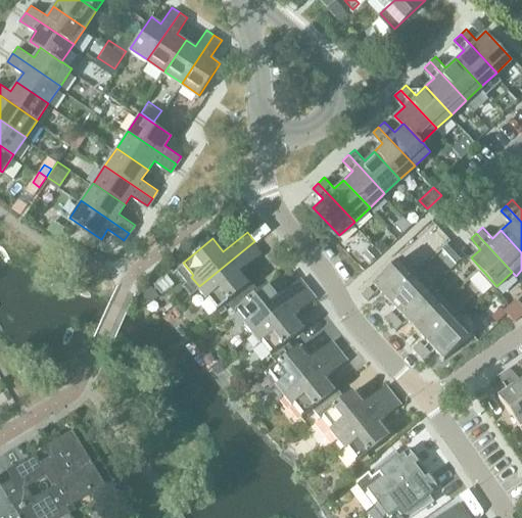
[(442,247),(456,261),(465,251),(452,238),(442,247)]
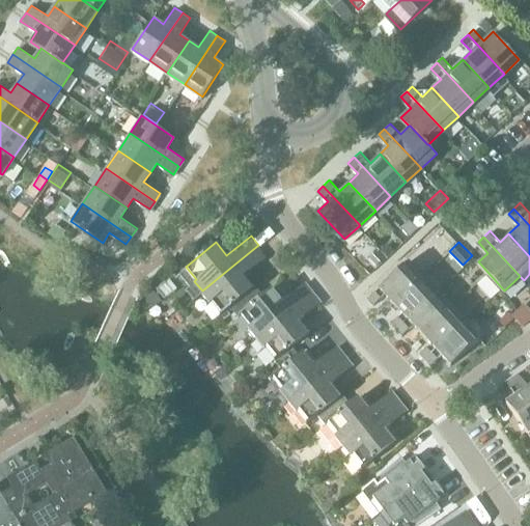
[(258,245),(202,291),(211,301),(212,299),(222,312),(252,287),(243,274),(267,255),(258,245)]
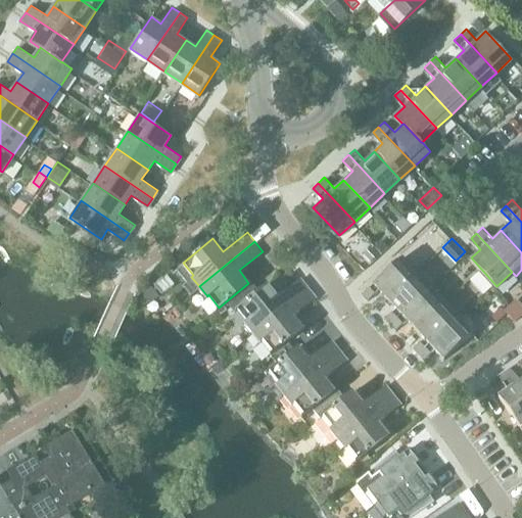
[(381,286),(390,295),(418,269),(404,253),(365,289),(371,296),(381,286)]
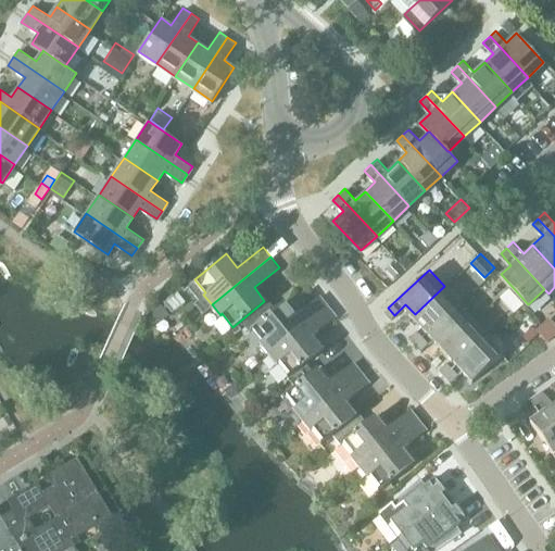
[(418,340),(459,302),(464,297),(450,282),(444,286),(415,314),(424,324),(413,335),(418,340)]
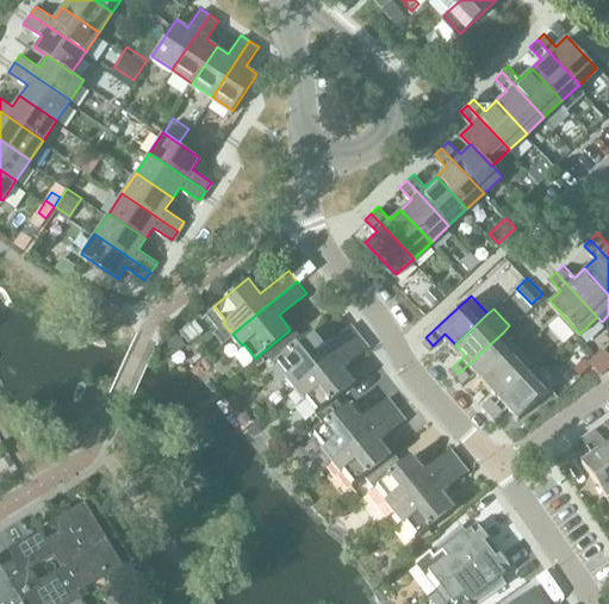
[(286,374),(296,386),(360,334),(352,323),(323,344),(311,330),(277,357),(289,372),(286,374)]
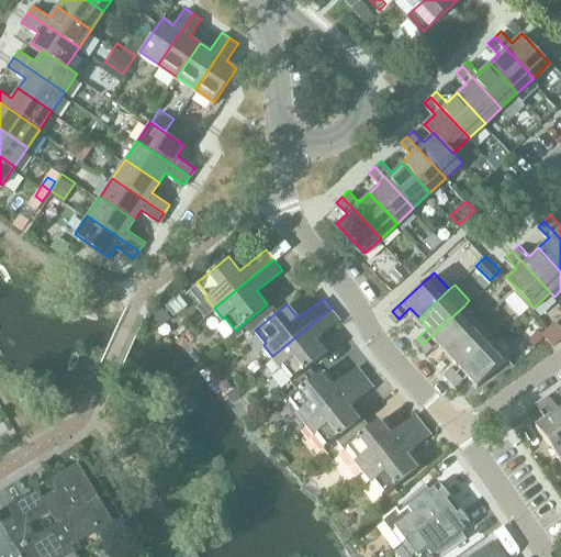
[(440,340),(449,349),(479,322),(464,305),(423,344),(428,351),(440,340)]
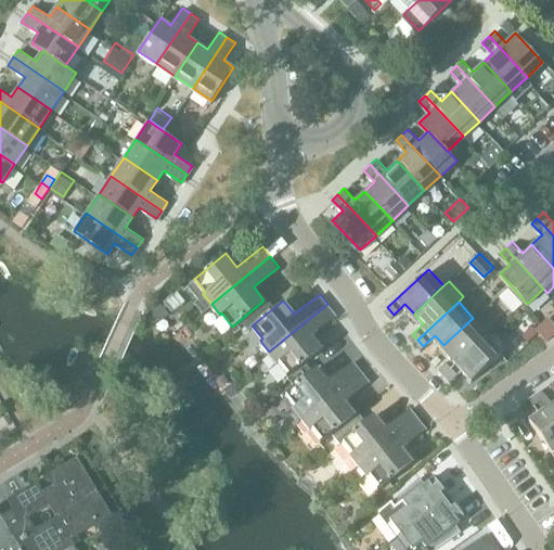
[(327,304),(269,352),(277,361),(279,360),(290,373),(321,347),(310,334),(336,314),(327,304)]
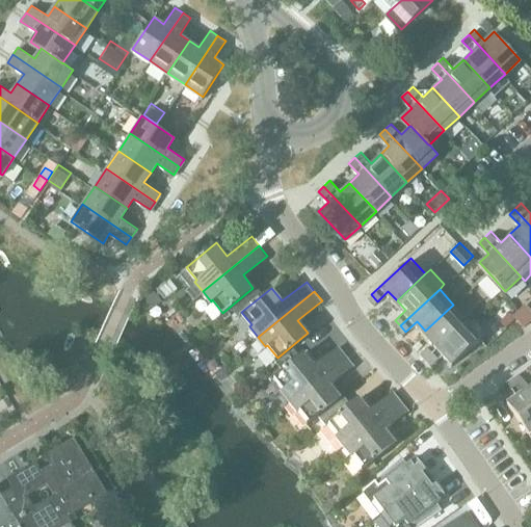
[(512,312),(524,324),(530,317),(530,309),(524,301),(512,312)]
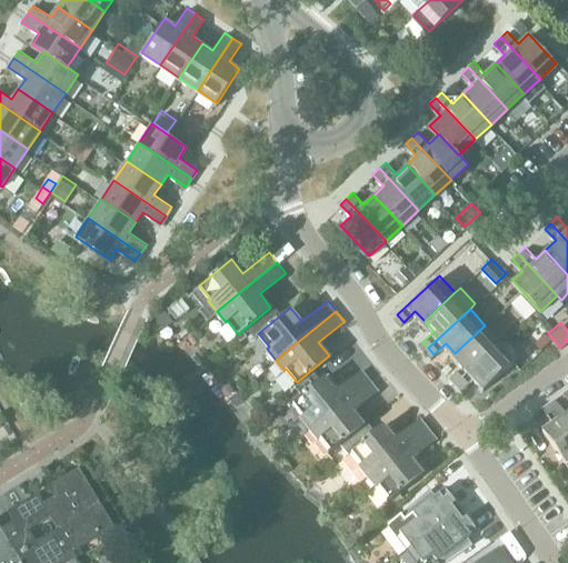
[(452,374),(458,381),(500,341),(485,325),(455,353),(464,363),(452,374)]
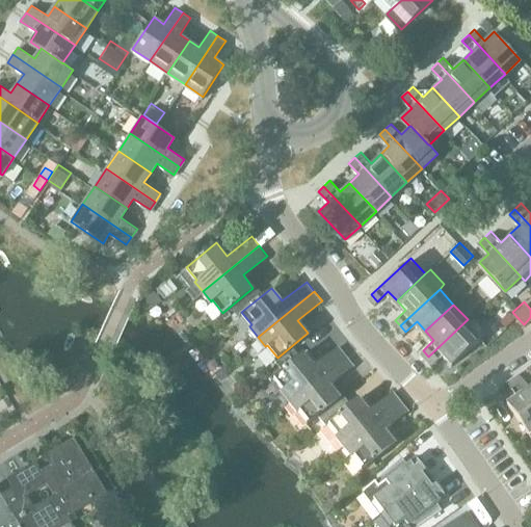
[(468,319),(428,357),(433,362),(445,351),(454,362),(482,336),(468,319)]
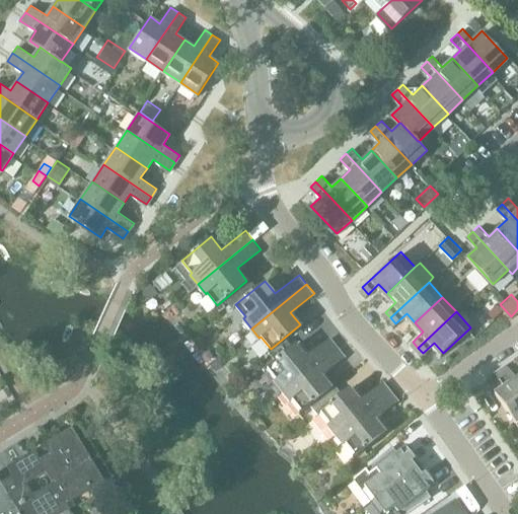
[(275,380),(282,390),(338,346),(330,336),(306,355),(296,343),(267,366),(276,378),(275,380)]
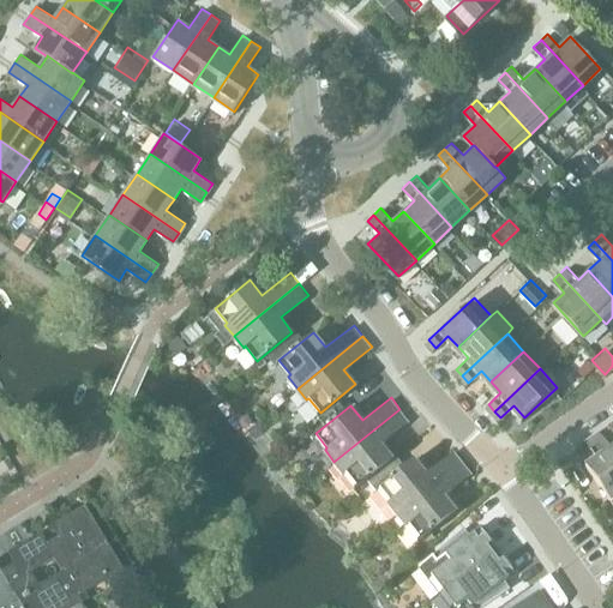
[(400,409),(334,462),(343,473),(346,471),(358,486),(392,457),(380,443),(409,420),(400,409)]
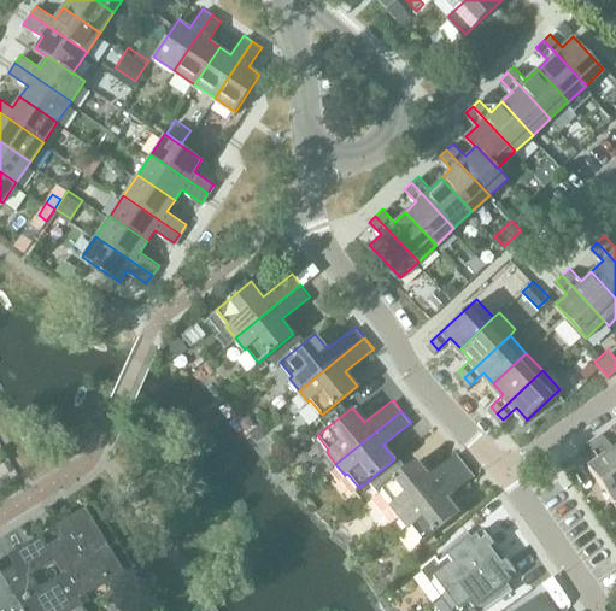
[(615,451),(612,447),(614,447),(603,430),(588,441),(599,457),(588,464),(615,504),(615,451)]
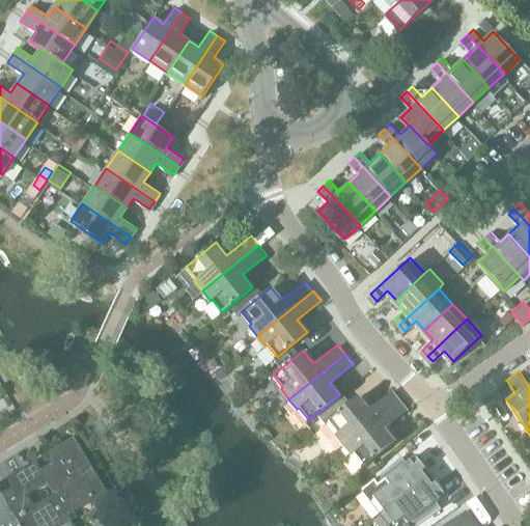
[(335,434),(343,444),(400,398),(392,389),(368,408),(358,395),(327,420),(337,433),(335,434)]
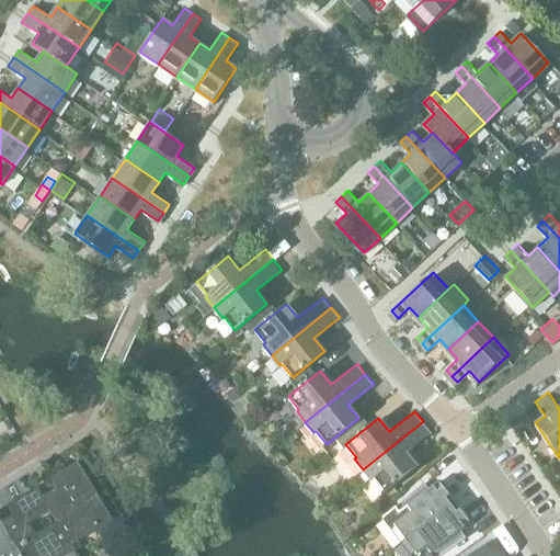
[(423,421),(363,469),(372,480),(374,478),(384,491),(416,466),(406,452),(431,431),(423,421)]
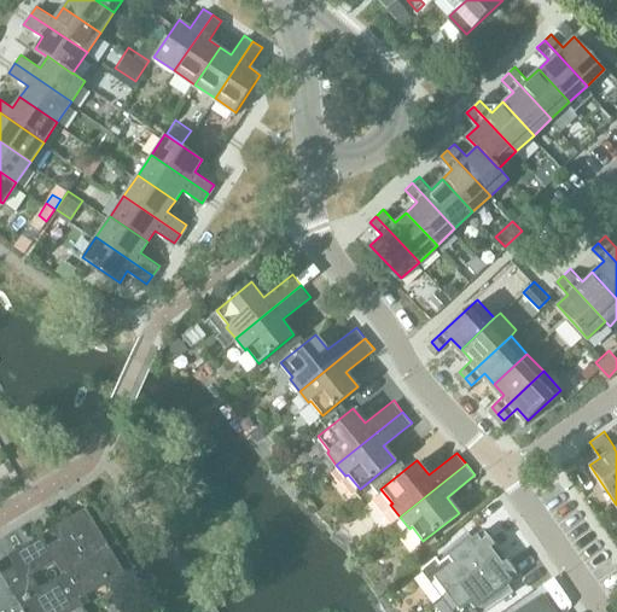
[(56,558),(64,570),(77,592),(105,575),(111,586),(128,575),(86,505),(60,520),(67,531),(47,543),(56,558)]
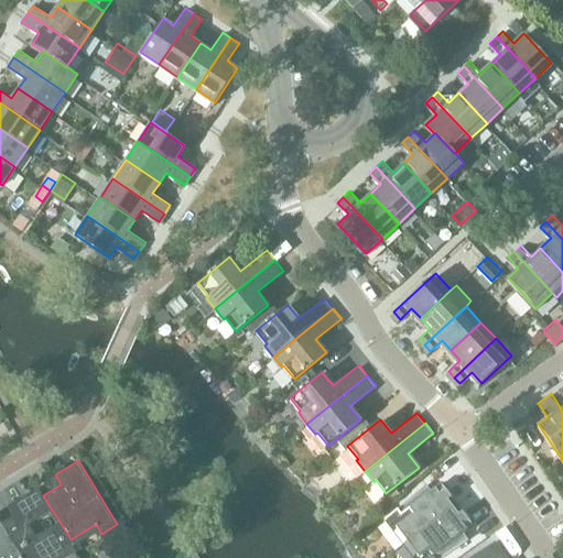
[(386,517),(404,542),(457,502),(441,481),(432,489),(426,481),(386,517)]
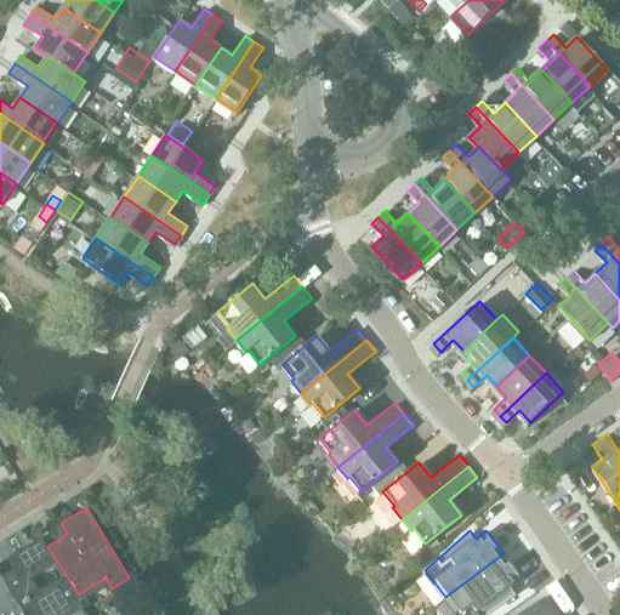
[(22,562),(1,574),(26,614),(67,614),(84,605),(78,594),(64,573),(40,588),(32,575),(56,561),(47,546),(40,535),(15,551),(22,562)]
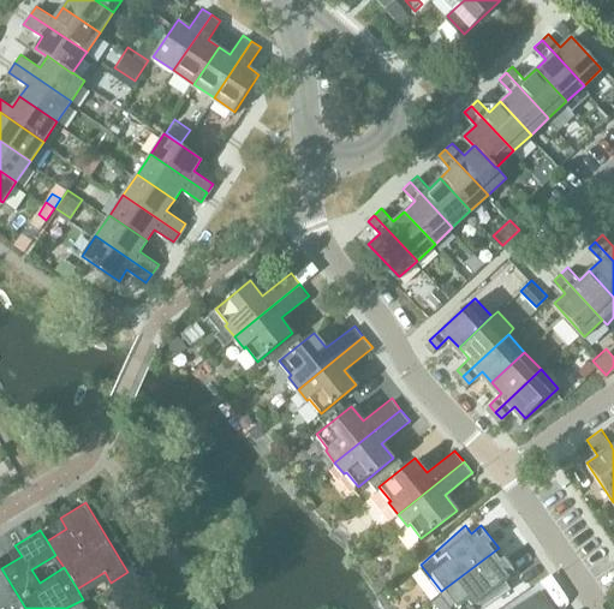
[(499,548),(441,591),(453,608),(476,608),(511,586),(506,578),(516,571),(499,548)]
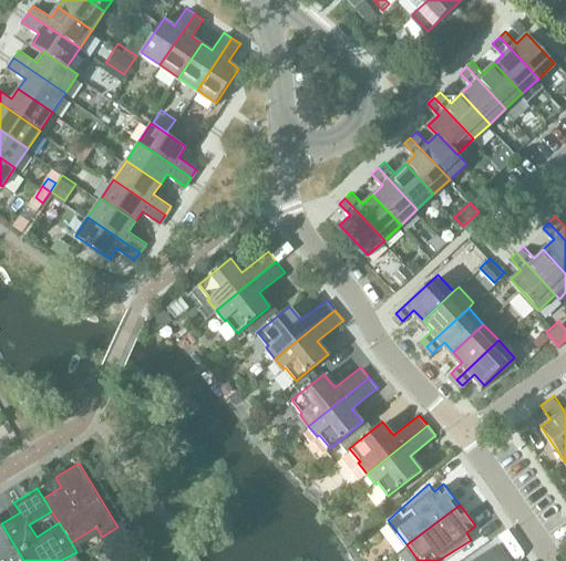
[(59,522),(51,511),(29,525),(37,537),(59,522)]
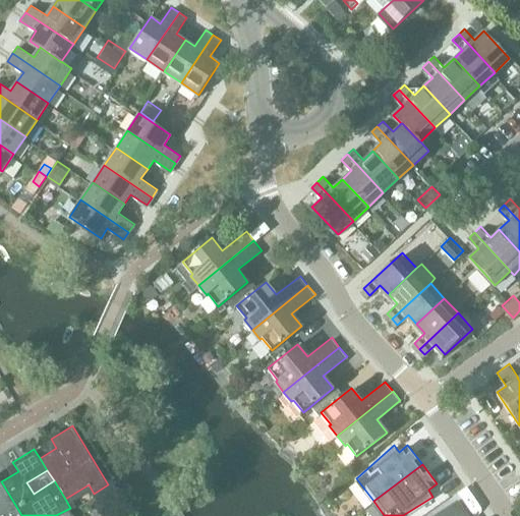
[(0,515),(21,515),(1,481),(0,478),(0,515)]
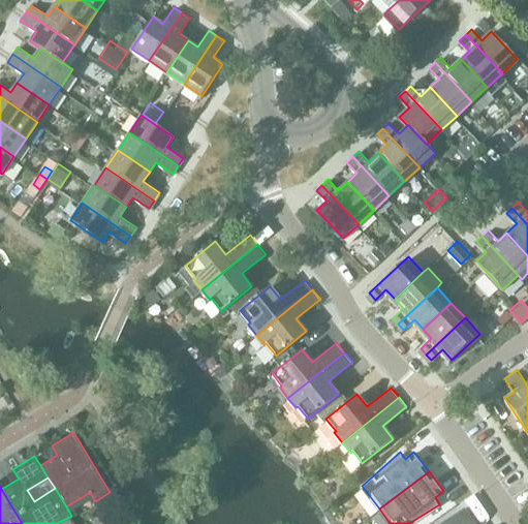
[(438,523),(475,523),(464,506),(438,523)]
